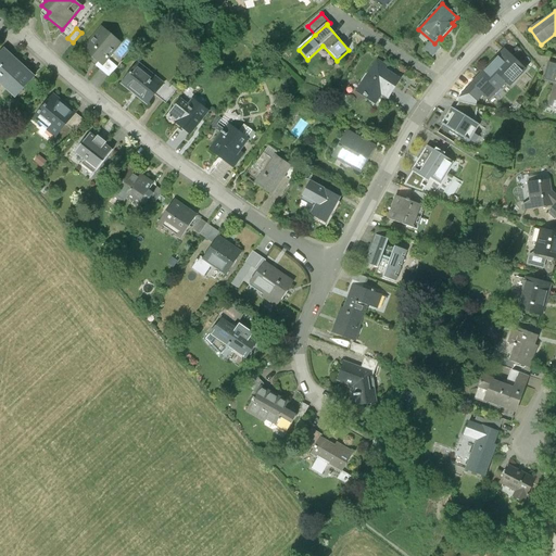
[(119,45),(101,28),(83,50),(97,62),(101,66),(108,60),(119,45)]
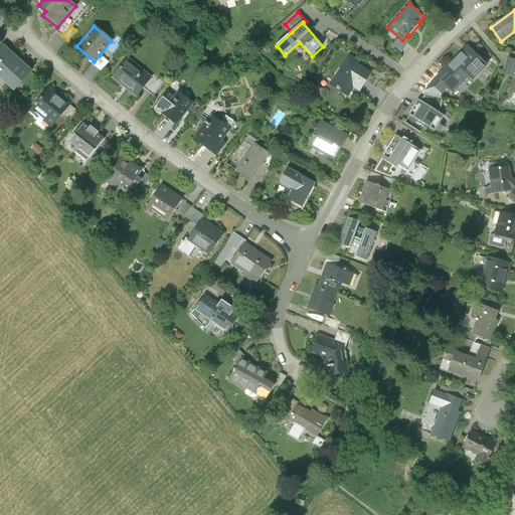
[(2,45),(0,47),(0,79),(12,92),(30,71),(2,45)]
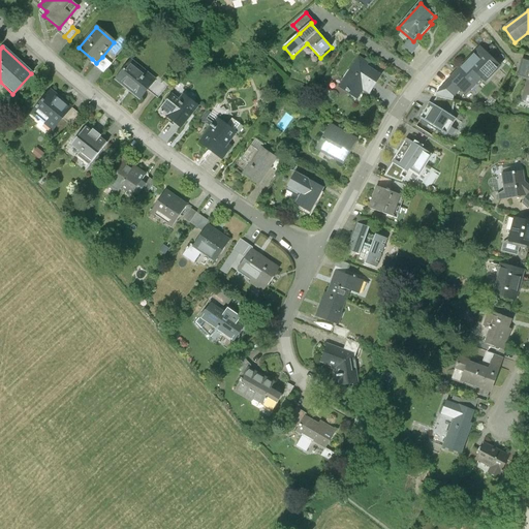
[(479,49),(449,80),(450,81),(459,89),(463,92),(468,88),(466,86),(477,74),(485,81),(498,67),(479,49)]
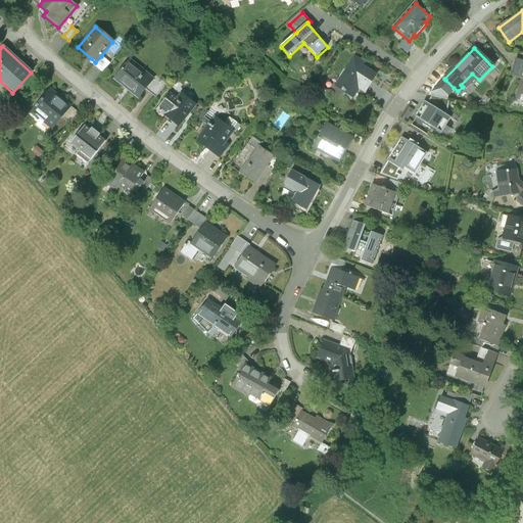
[(91,58),(88,62),(102,73),(110,63),(101,56),(95,62),(91,58)]
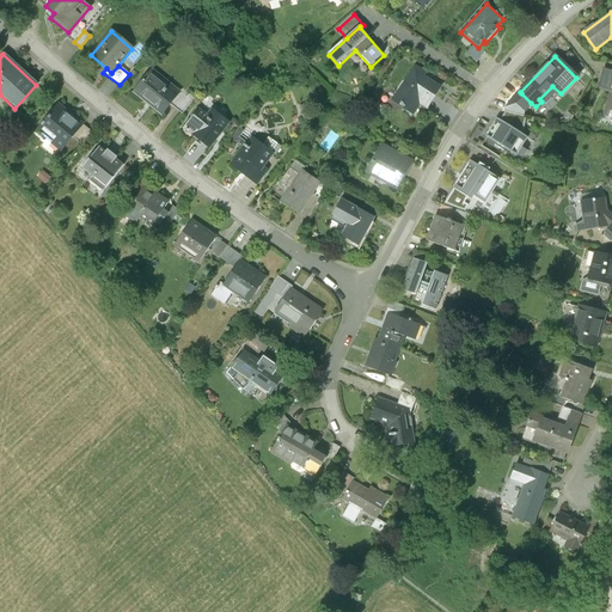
[(414,68),(392,102),(412,116),(420,106),(427,111),(441,89),(423,78),(424,77),(414,68)]
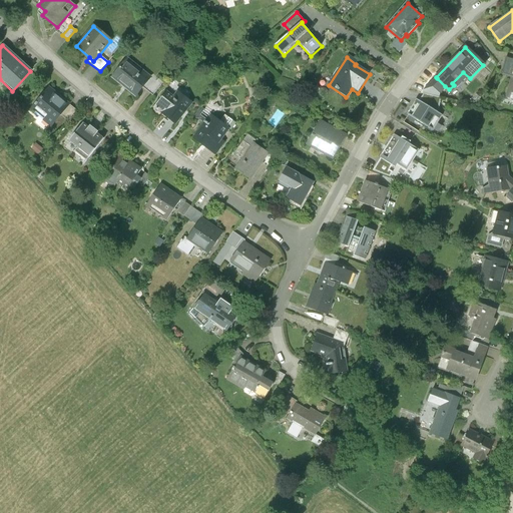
[(126,58),(111,78),(135,97),(143,88),(151,78),(126,58)]
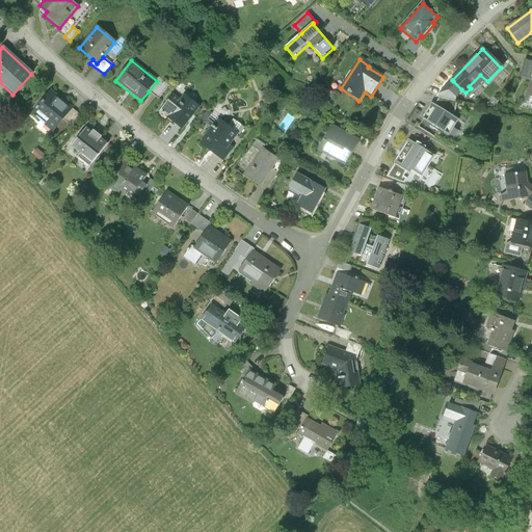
[(531,62),(526,61),(521,77),(531,80),(531,81),(525,102),(531,103),(531,62)]
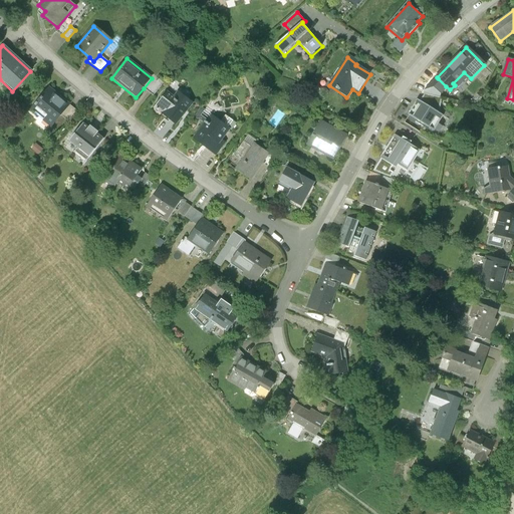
[(154,75),(152,78),(144,88),(153,95),(163,83),(154,75)]
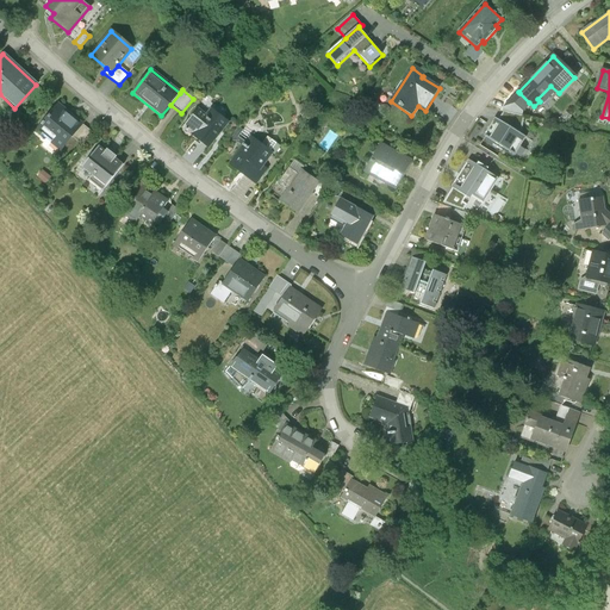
[(520,93),(510,103),(520,112),(529,103),(520,93)]
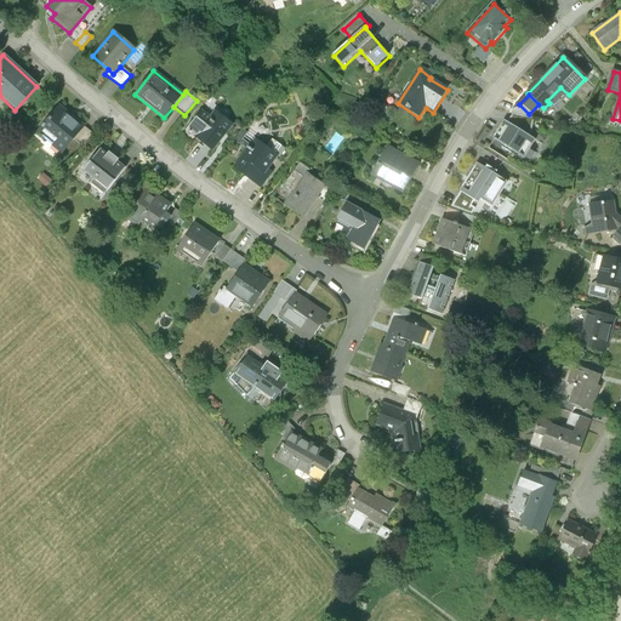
[(58,107),(36,134),(62,155),(74,141),(85,129),(58,107)]
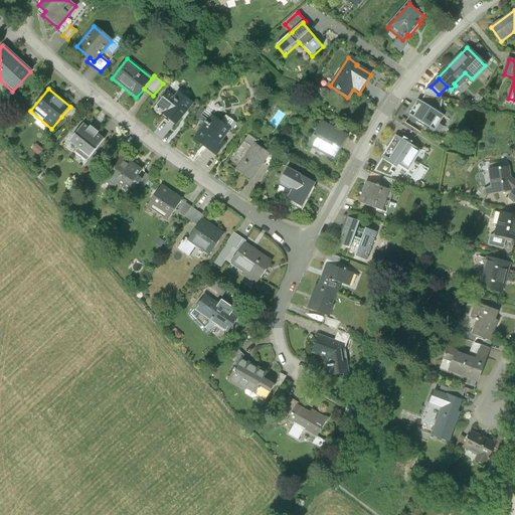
[(167,94),(155,109),(175,125),(192,104),(179,93),(175,99),(167,94)]
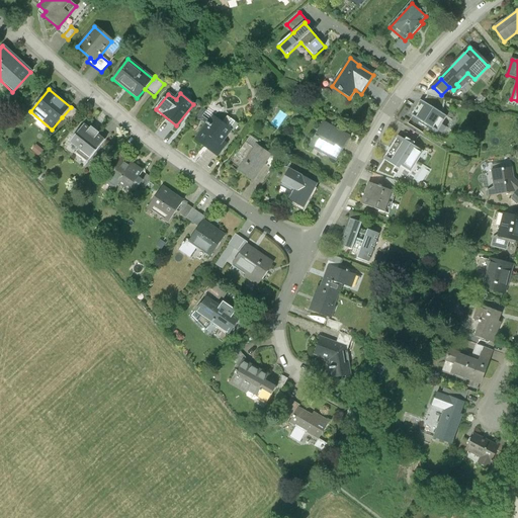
[(423,102),(442,114),(445,99),(428,95),(423,102)]
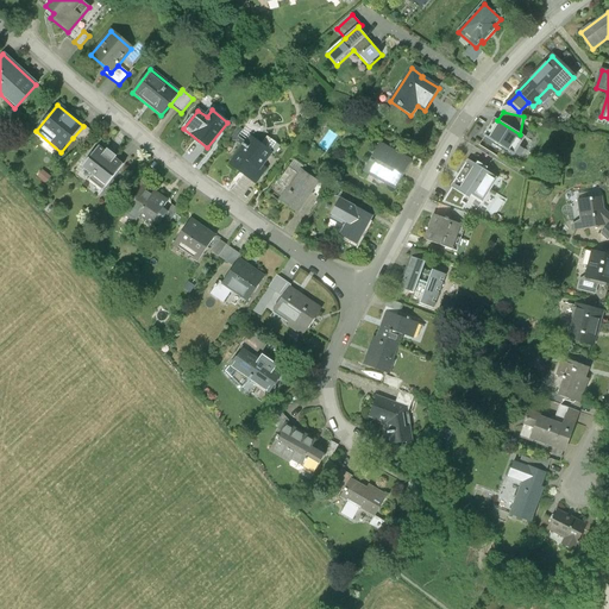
[(497,120),(494,118),(483,136),(494,143),(491,145),(501,151),(503,149),(514,155),(526,138),(520,135),(497,120)]
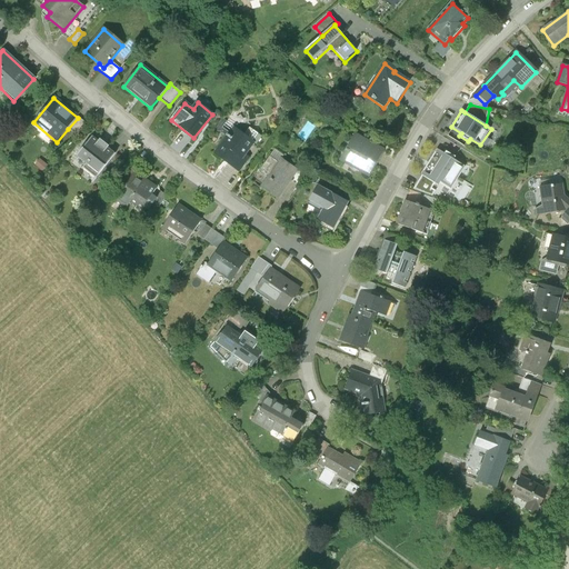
[(448,112),(443,121),(449,125),(455,117),(448,112)]
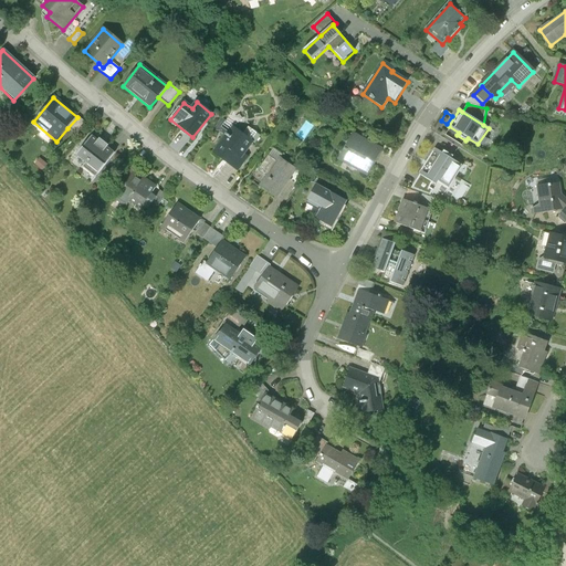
[(85,124),(77,117),(67,128),(75,135),(85,124)]
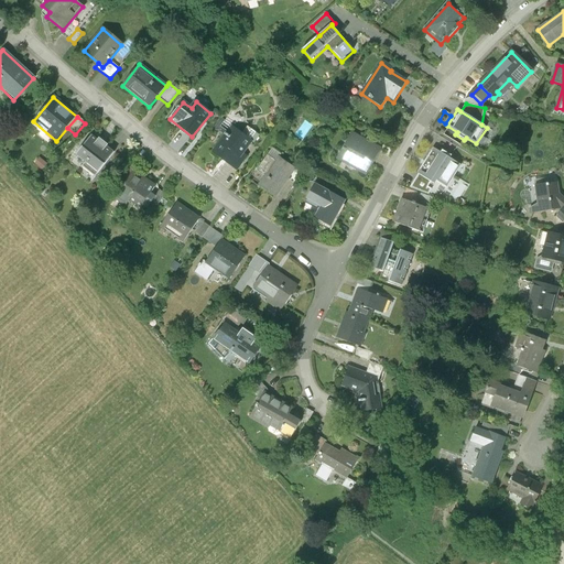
[(214,127),(225,136),(231,127),(221,118),(214,127)]
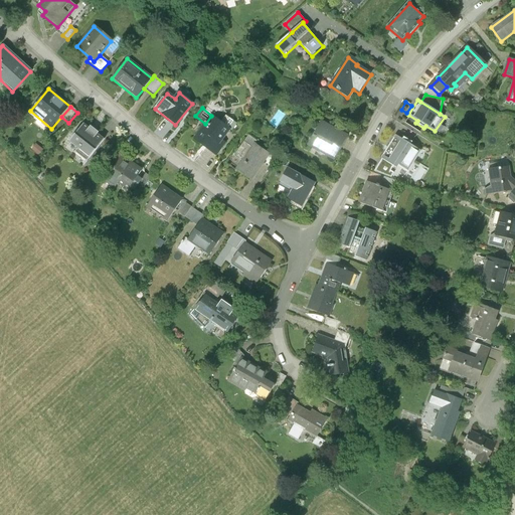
[(205,124),(194,138),(212,152),(221,140),(229,130),(221,123),(211,116),(205,124)]
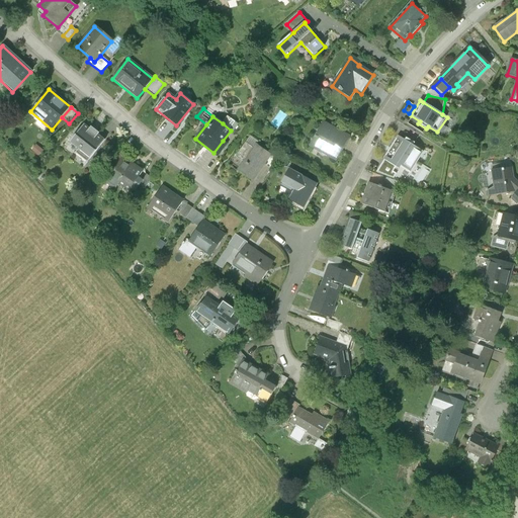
[(228,116),(223,123),(231,131),(233,132),(239,124),(228,116)]
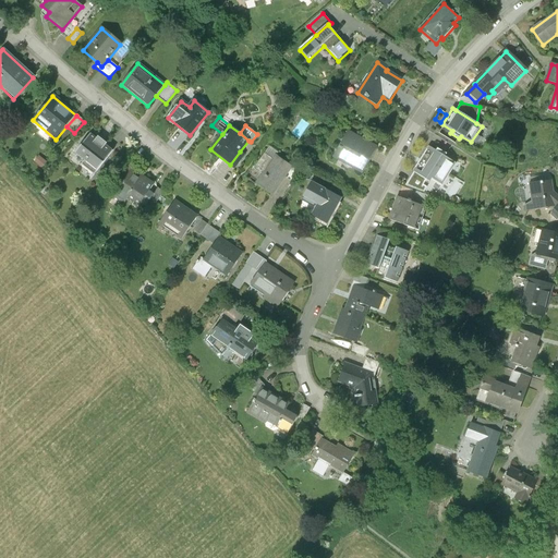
[(377,148),(348,132),(334,159),(363,174),(377,148)]
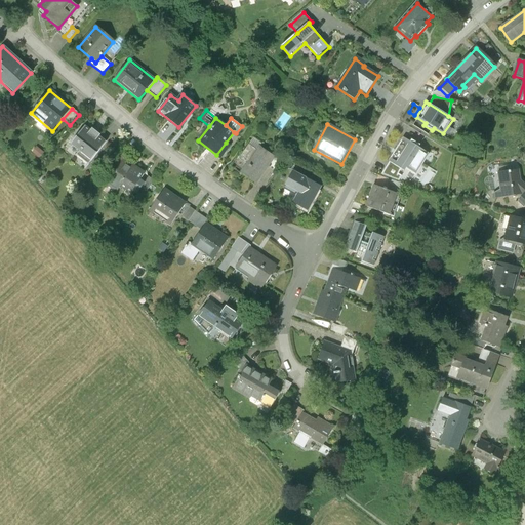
[(86,126),(68,150),(87,165),(106,142),(86,126)]
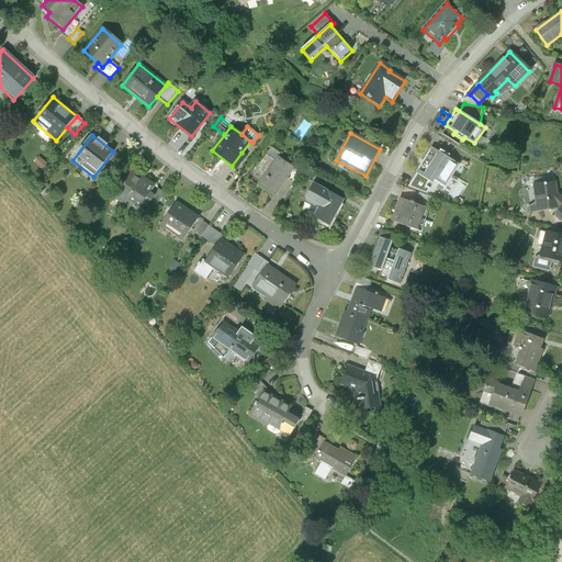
[(281,154),(272,147),(258,167),(267,173),(278,157),(281,154)]
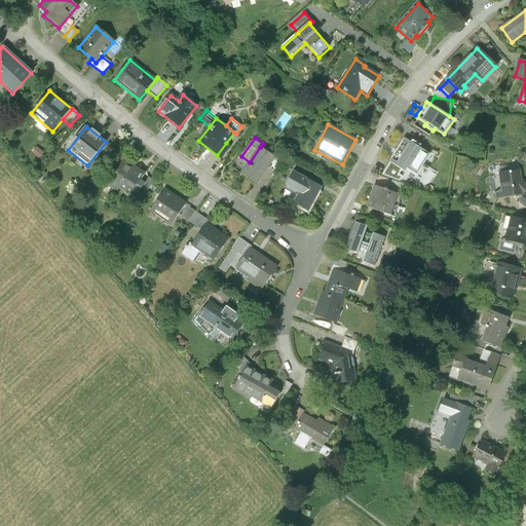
[(430,154),(404,138),(389,161),(389,162),(402,170),(406,172),(407,170),(417,175),(430,154)]
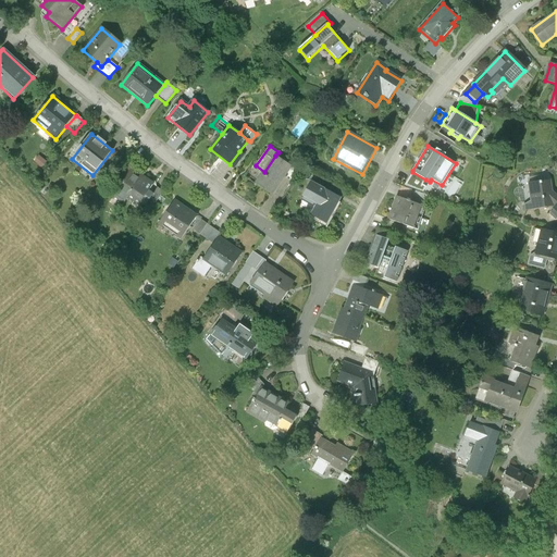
[(244,155),(239,151),(230,164),(234,168),(244,155)]
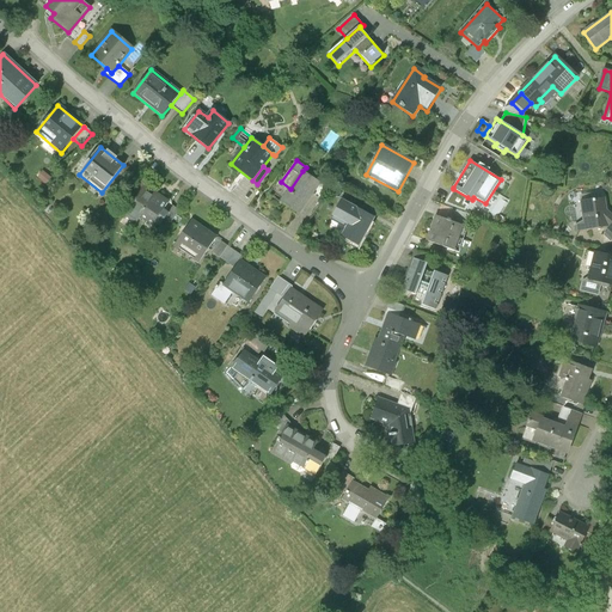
[(291,195),(285,204),(298,214),(312,195),(320,184),(303,171),(291,189),(287,193),(291,195)]
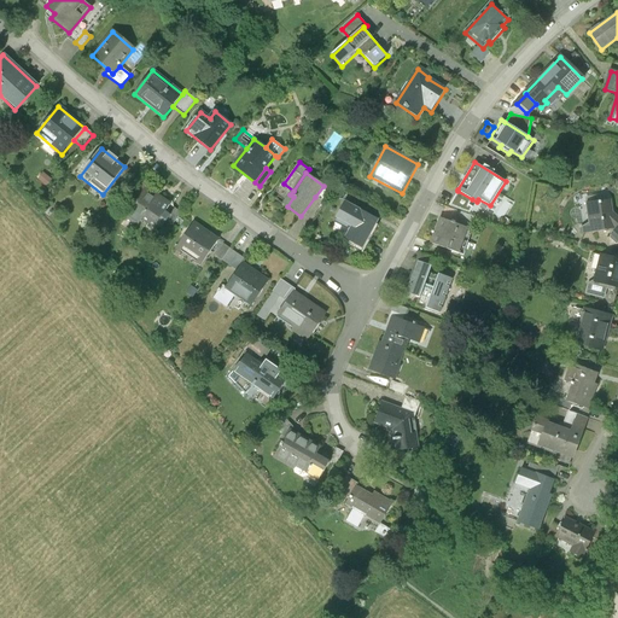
[(133,192),(140,197),(145,188),(147,186),(140,181),(133,192)]
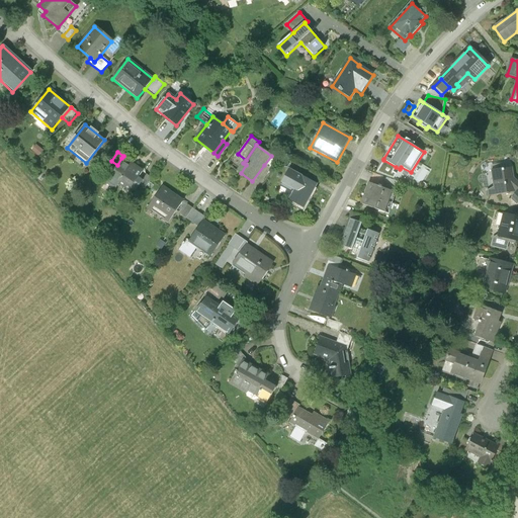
[(278,161),(271,156),(264,165),(271,170),(278,161)]
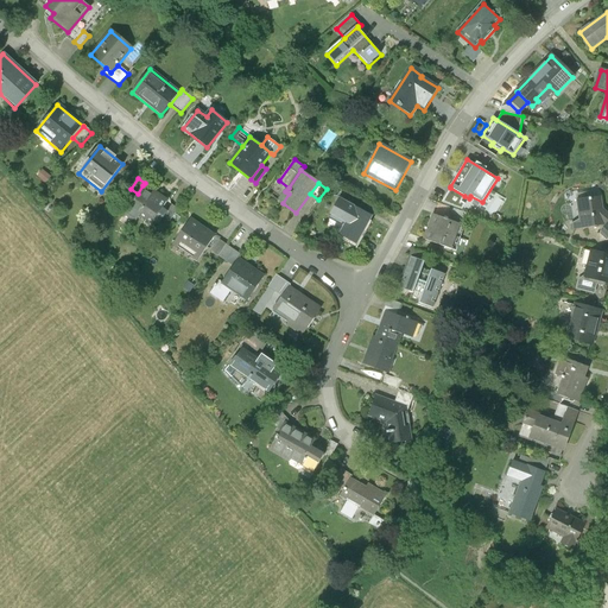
[(168,202),(143,185),(138,194),(124,215),(134,222),(137,219),(150,227),(168,202)]
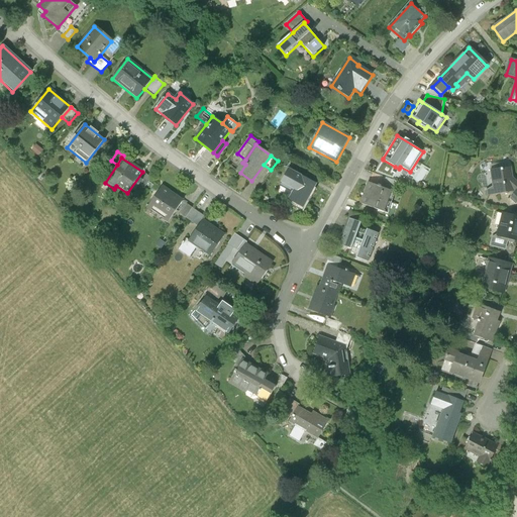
[(395,167),(383,160),(376,172),(393,179),(396,174),(392,172),(395,167)]
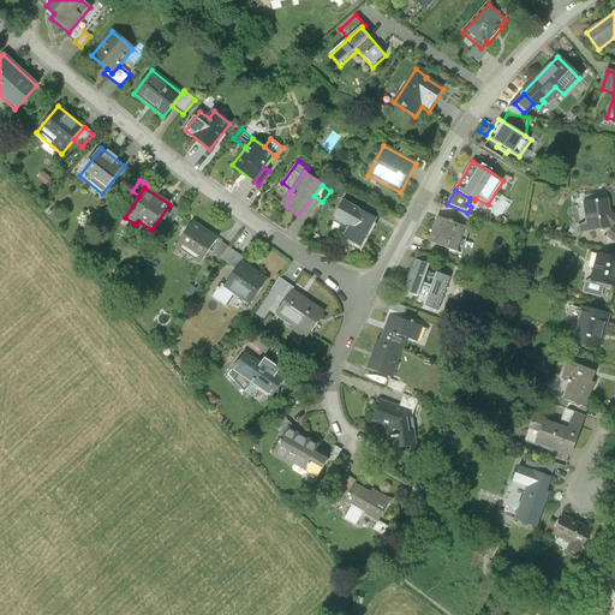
[(607,199),(583,203),(586,221),(577,227),(578,233),(608,230),(614,236),(614,218),(608,212),(607,199)]
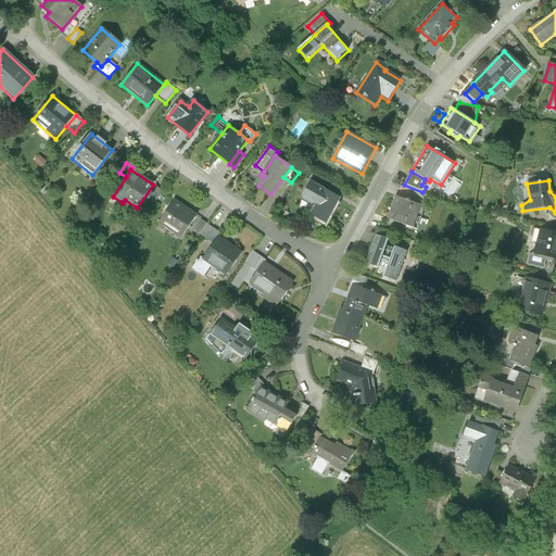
[(339,198),(310,181),(300,199),(314,207),(311,215),(325,223),(339,198)]
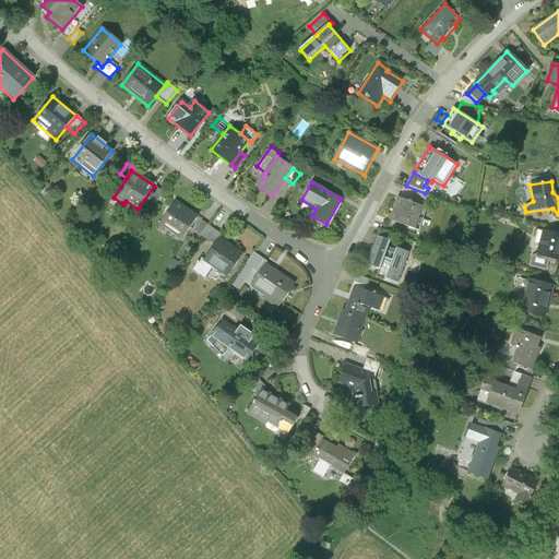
[(163,193),(157,189),(150,200),(155,204),(163,193)]
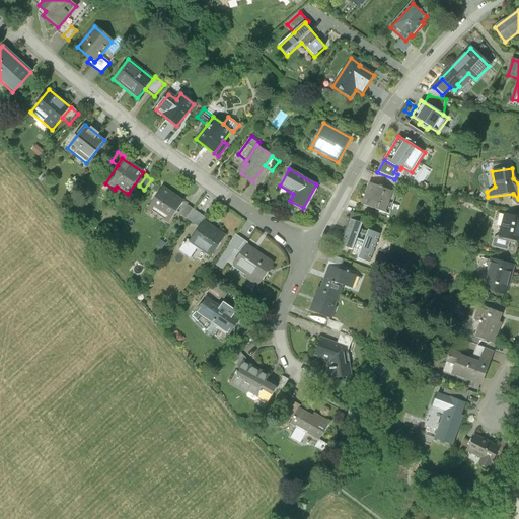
[(385,177),(381,189),(396,194),(399,182),(385,177)]
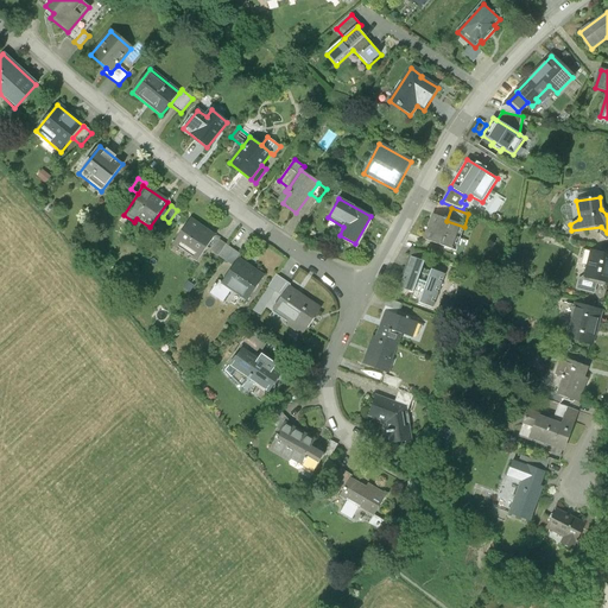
[(447,221),(434,216),(425,241),(456,252),(464,227),(447,221)]
